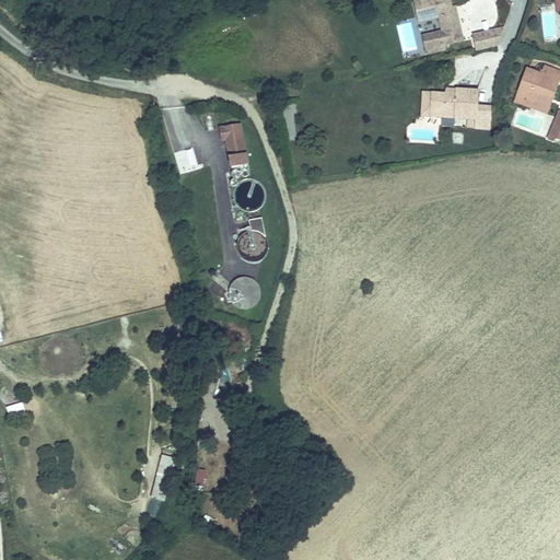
[(463,42),(456,12),(453,13),(451,8),(448,0),(416,0),(415,1),(419,22),(439,16),(442,32),(443,34),(442,34),(444,46),(463,42)]
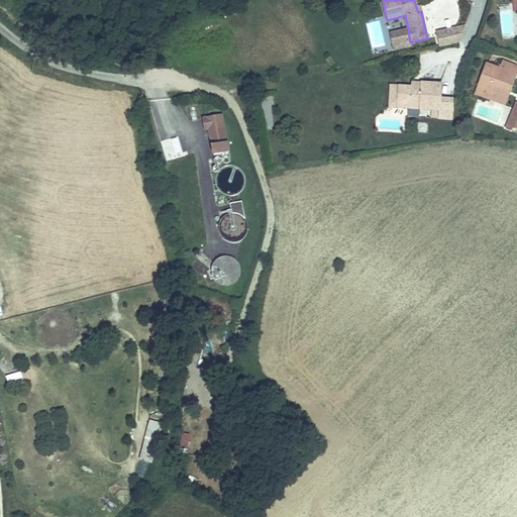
[(428,0),(435,30),(459,25),(453,0),(428,0)]
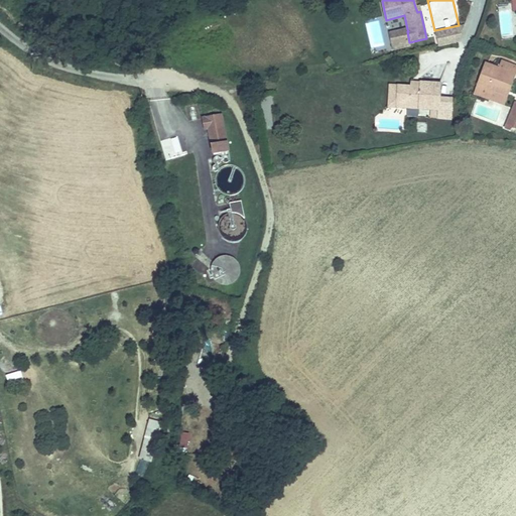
[(459,42),(465,26),(436,32),(439,46),(459,42)]
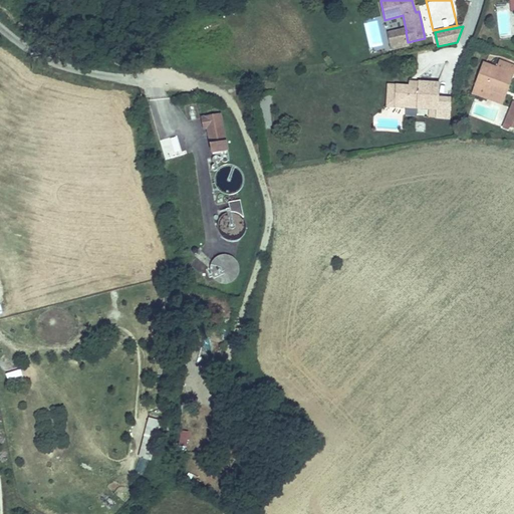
[(407,31),(406,29),(398,31),(401,43),(408,42),(406,31),(407,31)]
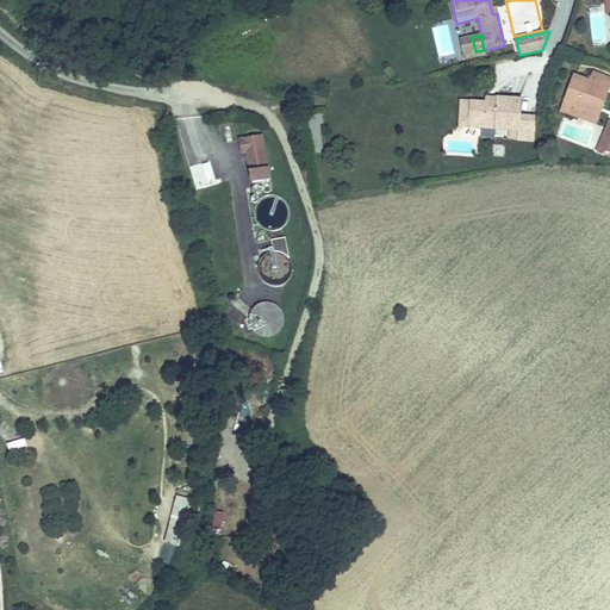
[(573,75),(564,101),(596,113),(605,86),(609,88),(609,87),(609,78),(592,72),(589,80),(573,75)]
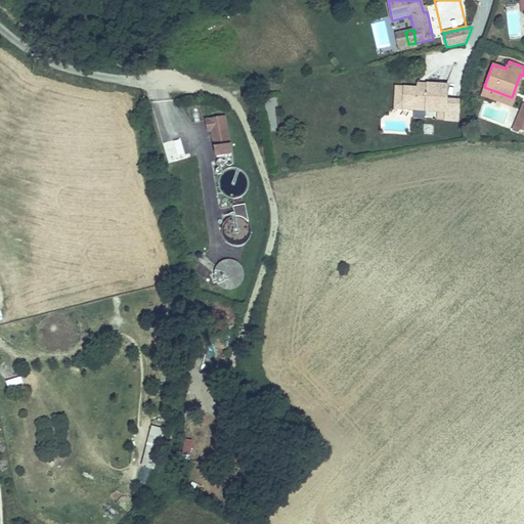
[(512,97),(484,87),(481,95),(513,106),(523,76),(520,74),(512,97)]
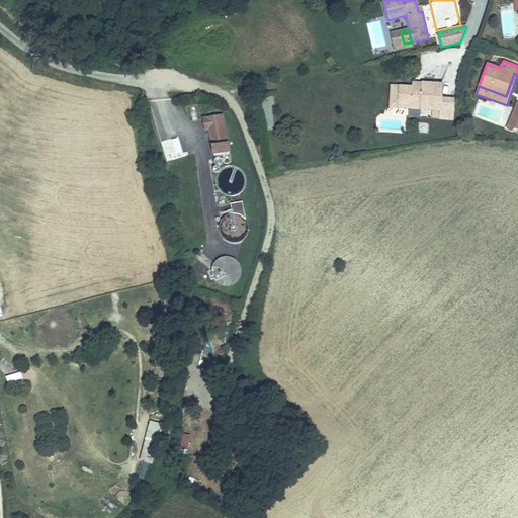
[(392,86),(391,107),(433,109),(432,118),(452,119),(454,99),(441,99),(442,84),(420,83),(419,88),(414,87),(392,86)]
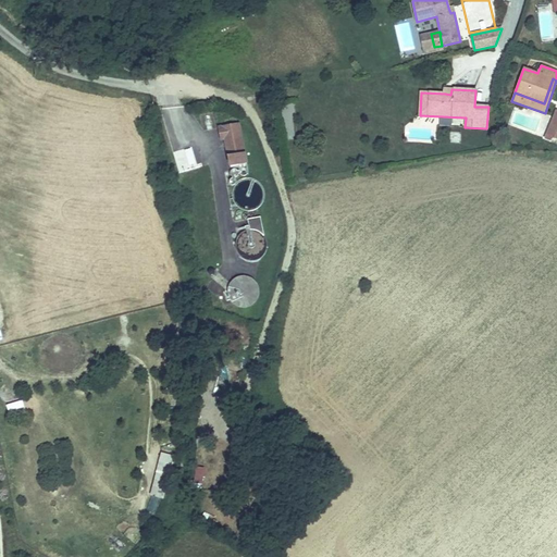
[(556,110),(545,139),(551,141),(553,138),(556,139),(556,110)]
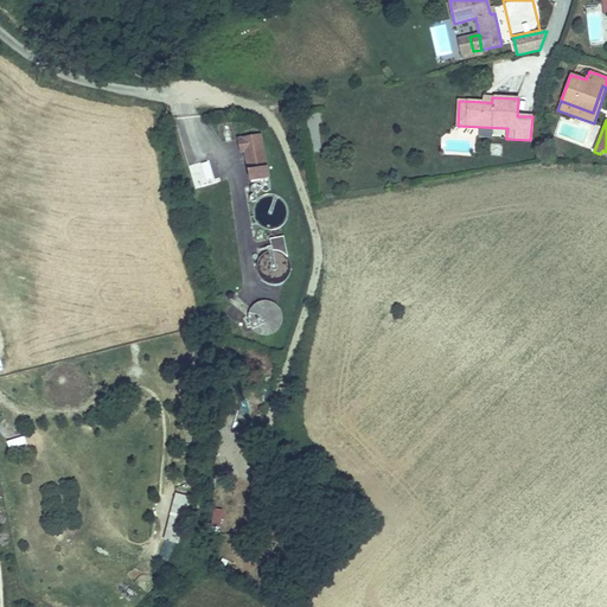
[(246,151),(251,181),(268,178),(260,135),(243,138),(246,151)]
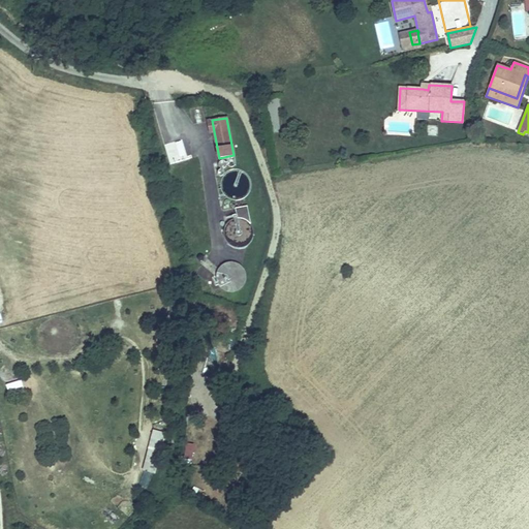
[(249,189),(250,184),(248,177),(245,173),(241,170),(236,169),(230,170),(224,175),(222,179),(221,184),(222,189),(224,193),(228,197),(236,198),(241,198),(245,195),(249,189)]
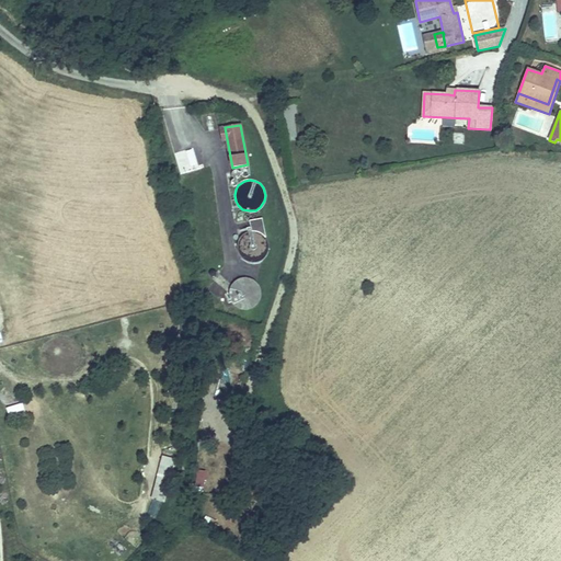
[(265,237),(262,218),(250,220),(251,231),(253,231),(256,231),(259,232),(261,233),(263,235),(265,237)]
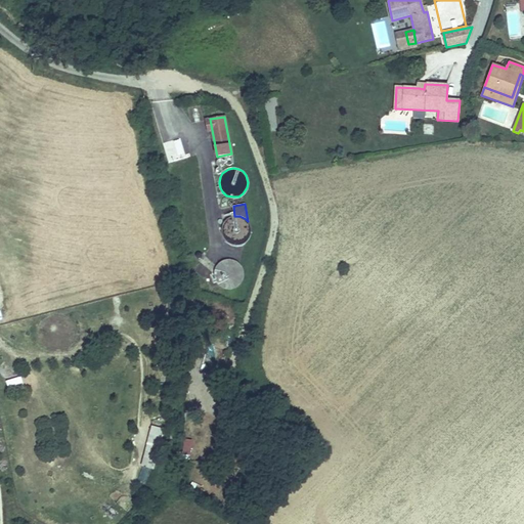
[(249,237),(251,230),(250,225),(248,221),(246,219),(244,218),(242,217),(239,216),(236,216),(231,217),(227,219),(223,225),(222,232),(224,237),(227,242),(231,244),(236,245),(244,243),(249,237)]
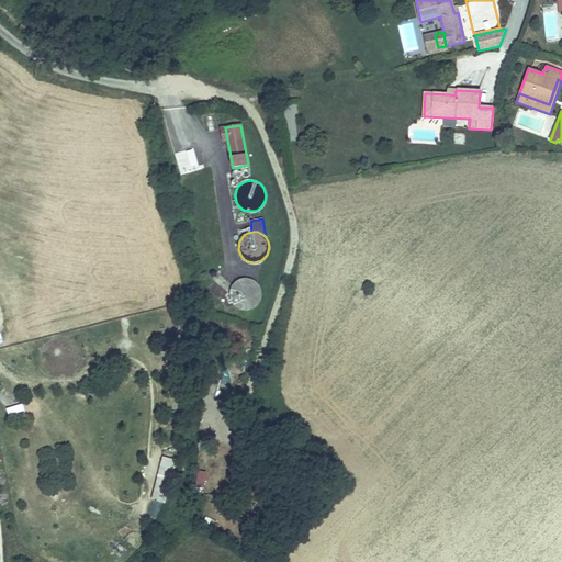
[(260,300),(261,294),(259,287),(256,282),(251,279),(246,278),(240,279),(234,284),(231,289),(229,294),(231,300),(234,304),(238,307),(246,310),(251,310),(256,306),(260,300)]
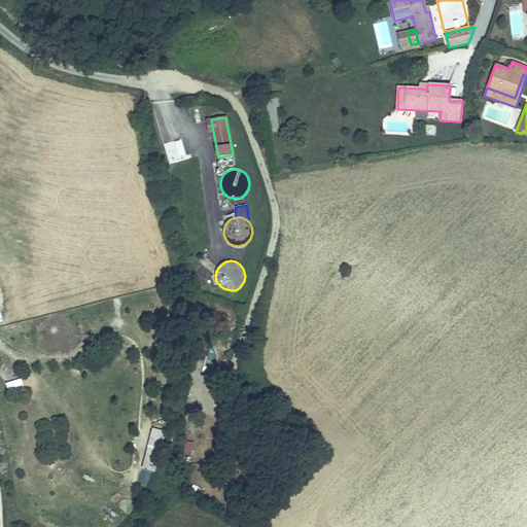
[(147,485),(164,431),(154,428),(138,483),(147,485)]
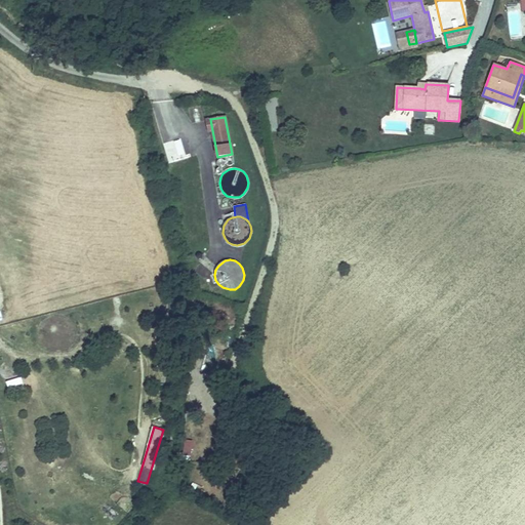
All buildings are outlined.
